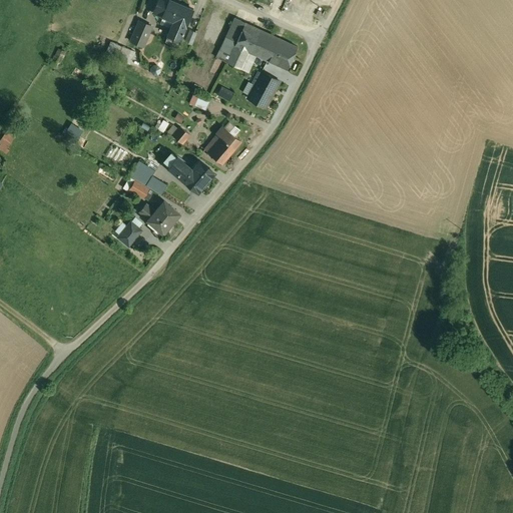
[(192,9),(172,0),(158,0),(153,12),(174,21),(168,35),(179,40),(192,9)]
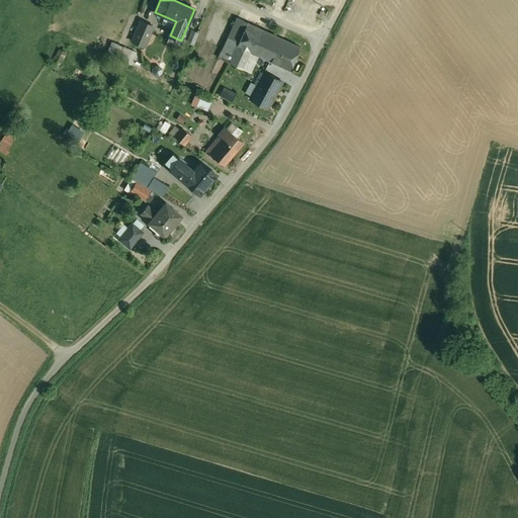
[(248,22),(238,18),(233,28),(243,33),(248,22)]
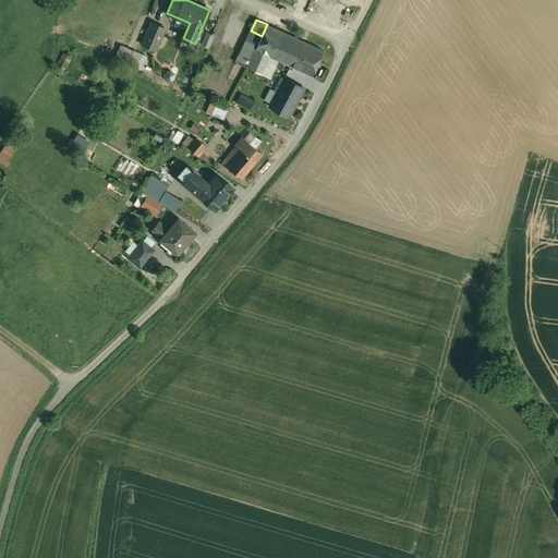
[(241,27),(223,21),(213,48),(230,56),(241,27)]
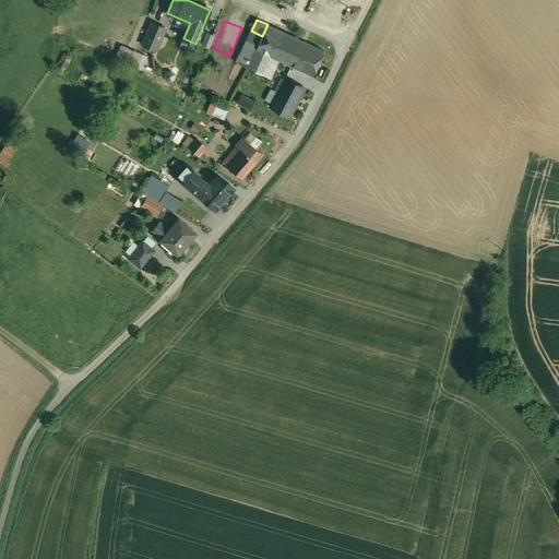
[(171,25),(163,22),(157,37),(166,40),(171,25)]
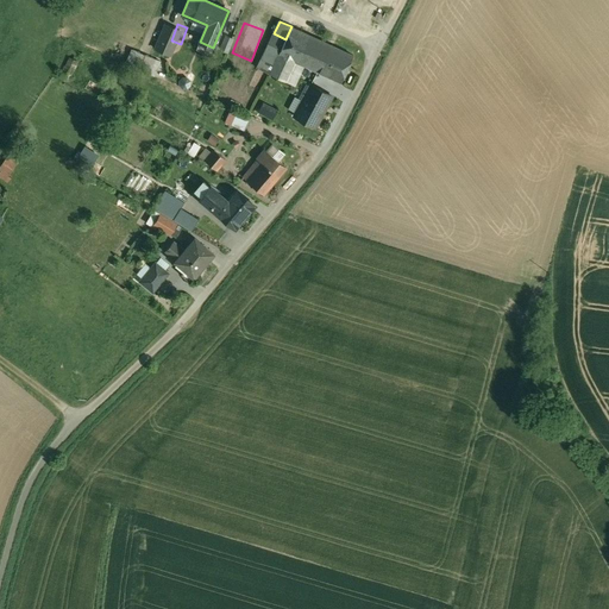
[(332,45),(292,26),(286,39),(278,54),(303,66),(319,73),(332,45)]
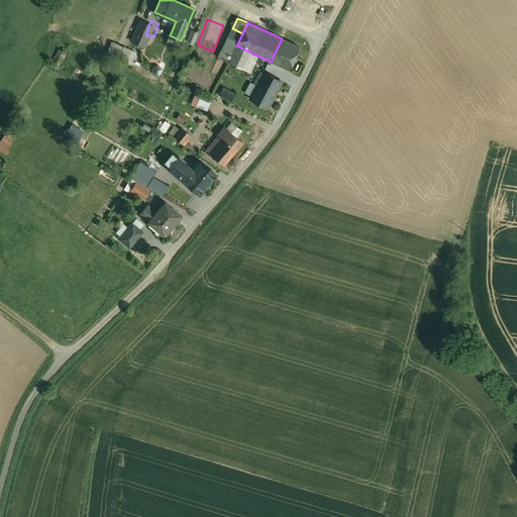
[(242,33),(232,28),(230,32),(231,33),(227,41),(226,41),(218,58),(249,73),(257,56),(236,45),(242,33)]
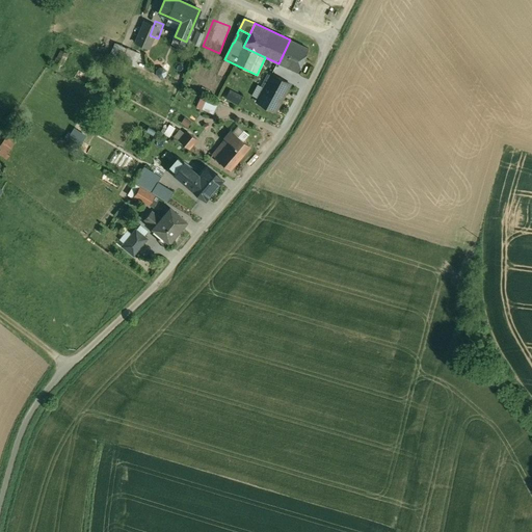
[(204,32),(197,30),(194,40),(200,42),(204,32)]
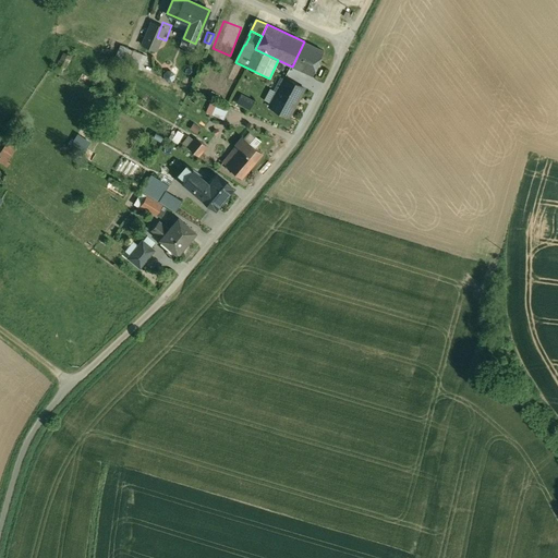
[(324,51),(304,41),(292,67),(312,75),(324,51)]
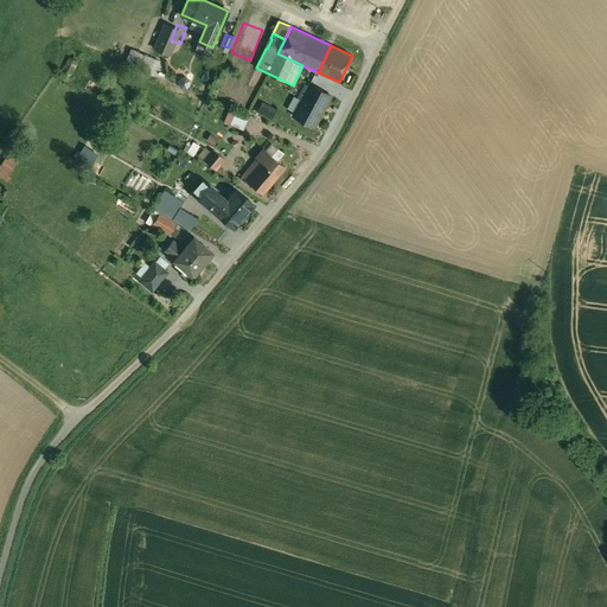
[(154,58),(132,50),(126,64),(148,74),(154,58)]
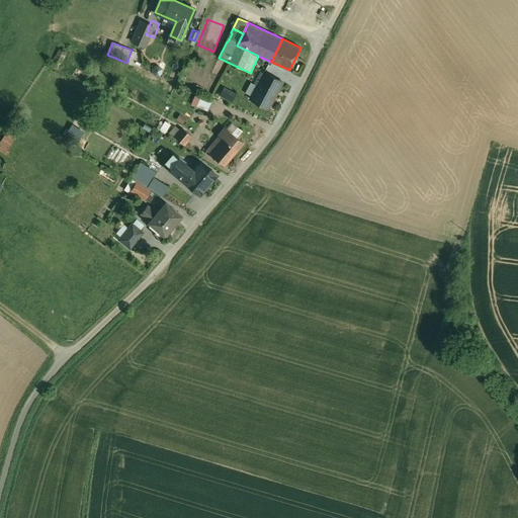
[(282,82),(264,72),(257,85),(258,85),(251,99),(268,108),(282,82)]
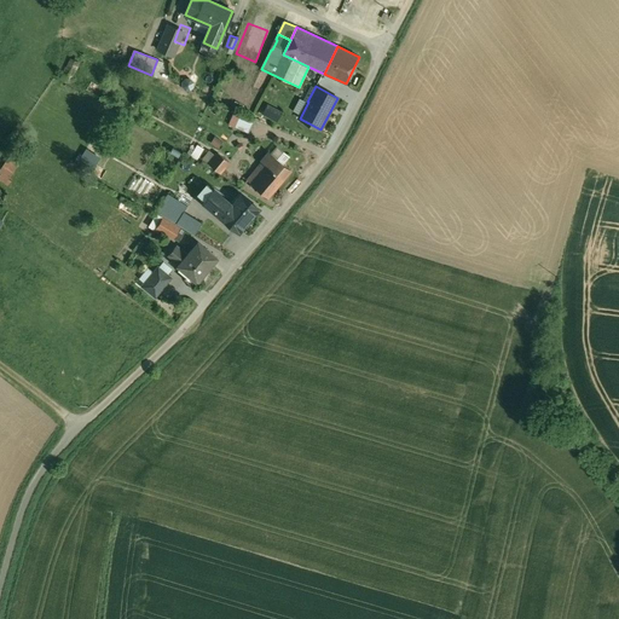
[(281,123),(284,116),(268,106),(265,114),(281,123)]
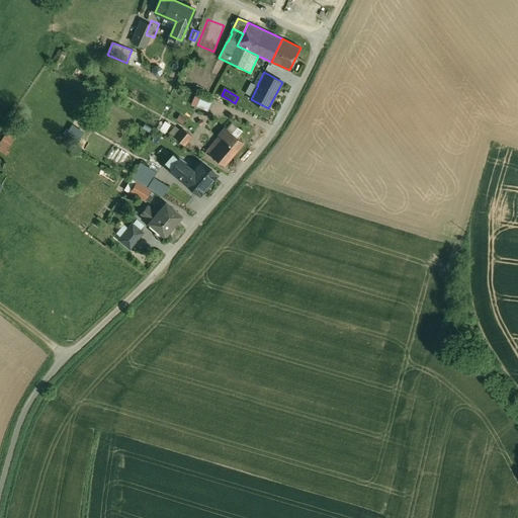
[(212,101),(201,96),(196,107),(207,111),(212,101)]
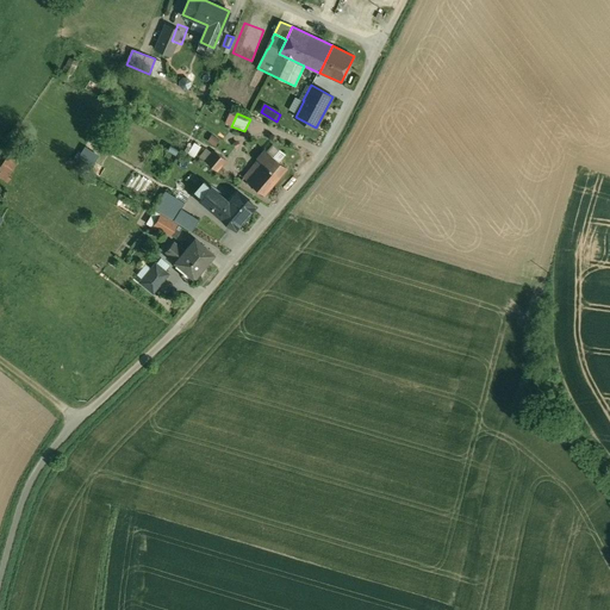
[(216,147),(222,139),(215,135),(209,141),(216,147)]
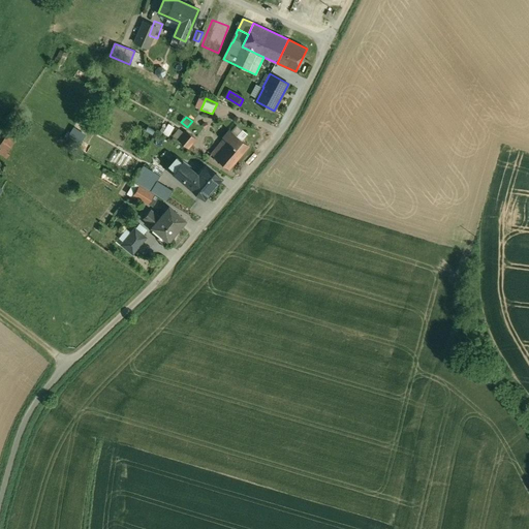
[(174,127),(168,124),(163,133),(168,136),(174,127)]
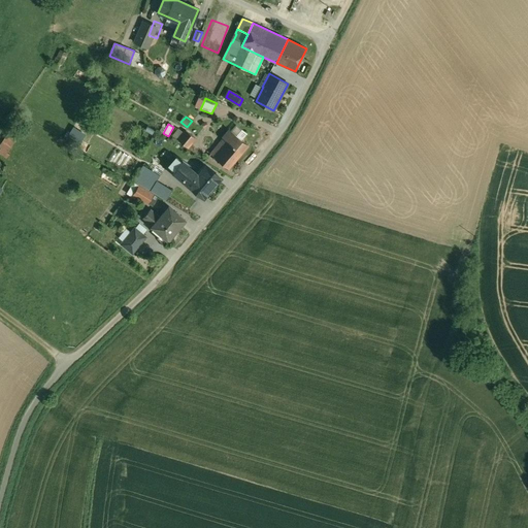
[(69,138),(81,145),(89,133),(76,126),(69,138)]
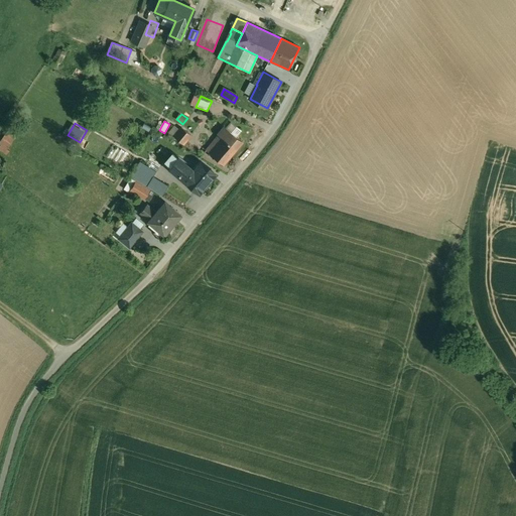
[(190,135),(181,127),(173,137),(183,144),(190,135)]
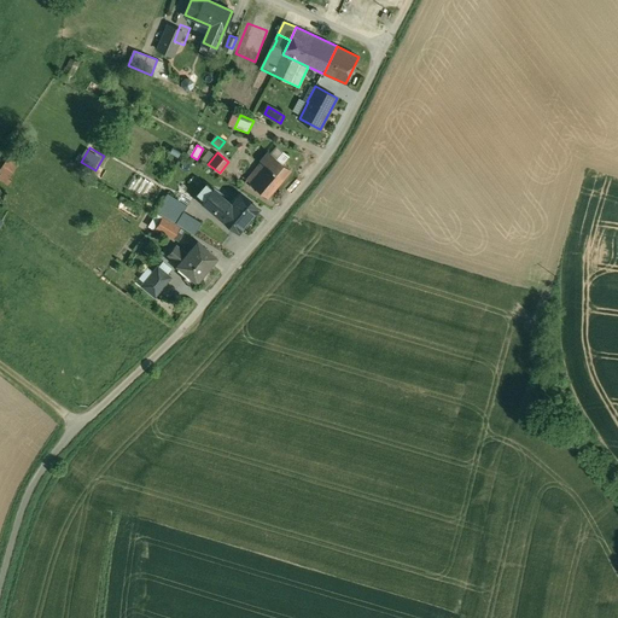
[(290,170),(269,152),(261,162),(261,163),(246,179),(267,197),(290,170)]
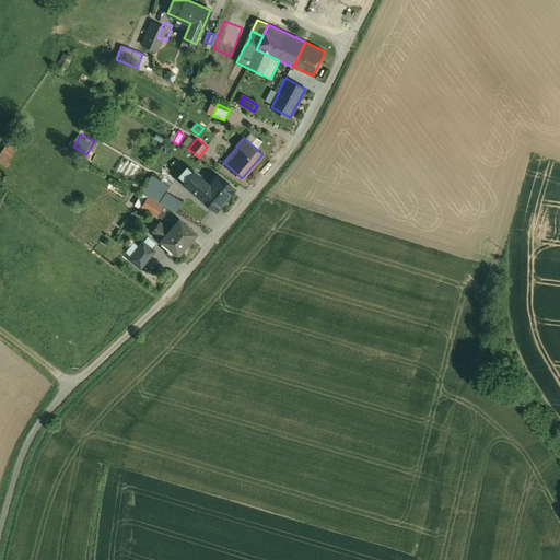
[(12,142),(0,156),(0,161),(7,167),(21,149),(12,142)]
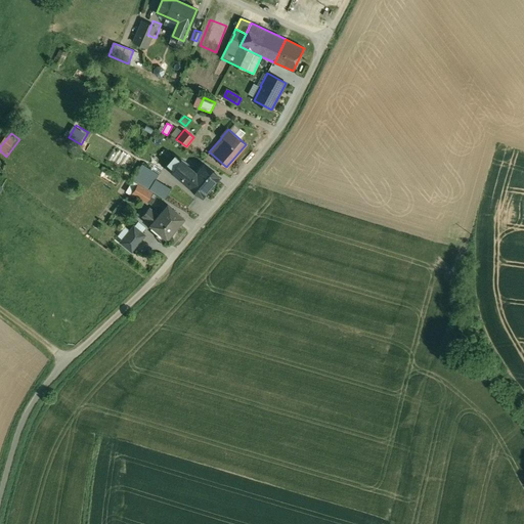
[(159,157),(172,165),(177,158),(174,156),(176,150),(166,144),(159,157)]
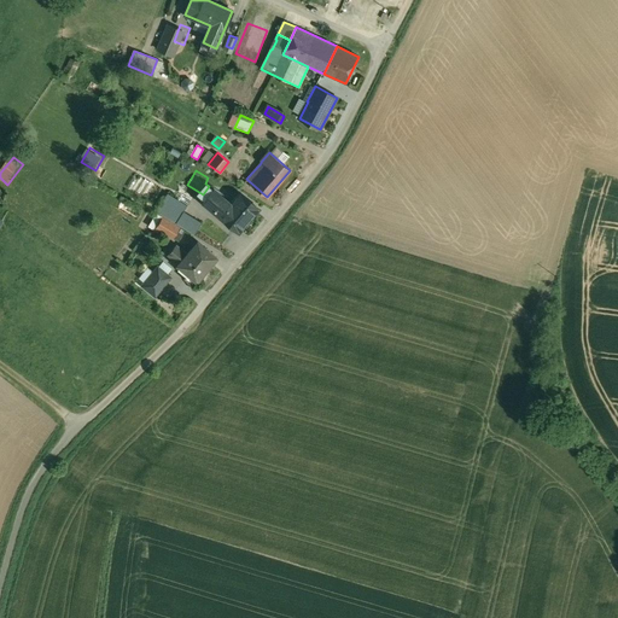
[(134,190),(140,180),(135,176),(129,186),(134,190)]
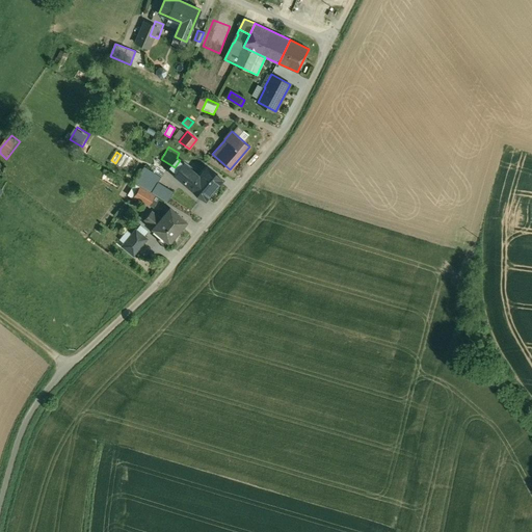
[(207,166),(198,176),(184,163),(176,174),(205,198),(222,179),(207,166)]
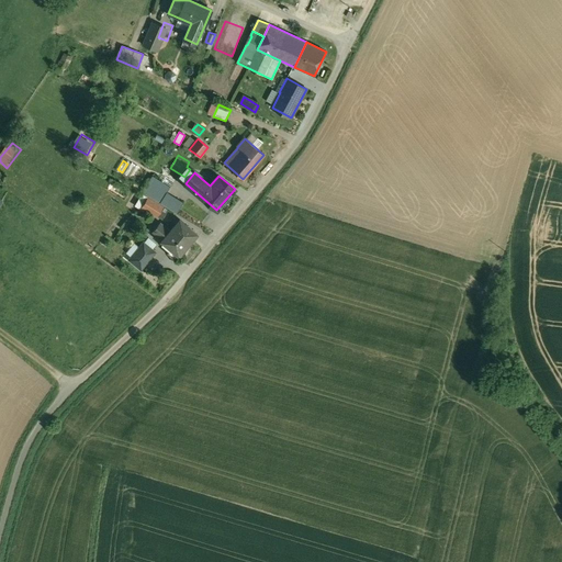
[(157,188),(148,182),(145,188),(153,193),(157,188)]
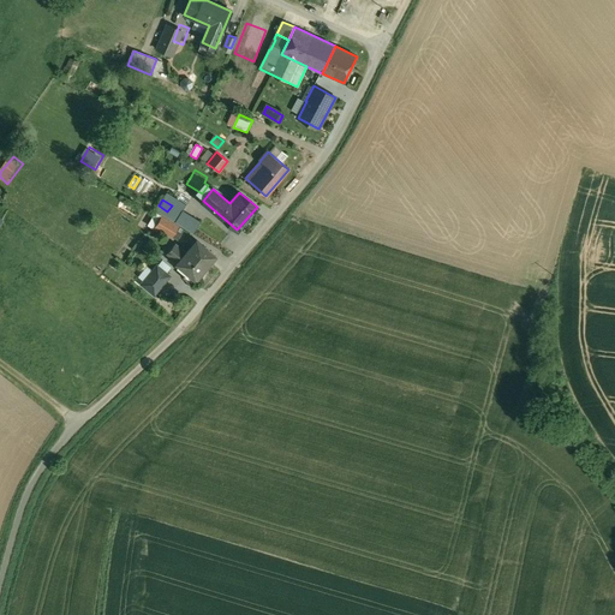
[(201,221),(183,210),(174,222),(193,233),(201,221)]
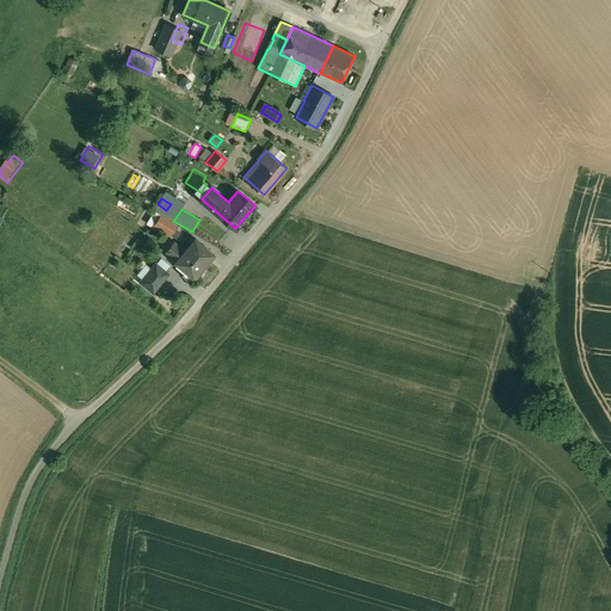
[(189,232),(154,210),(147,223),(156,229),(158,227),(181,241),(189,232)]
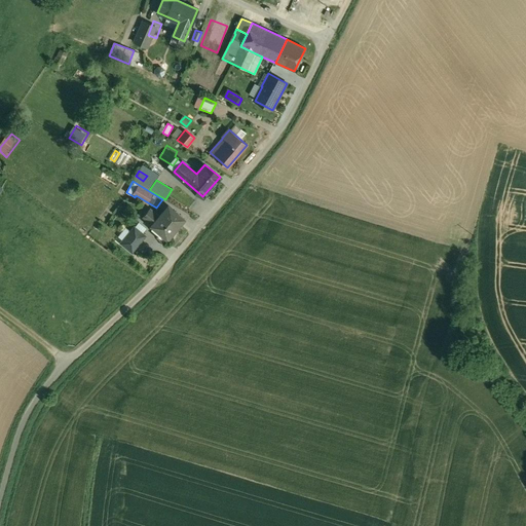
[(168,205),(159,216),(150,208),(142,217),(152,225),(151,225),(167,238),(184,219),(168,205)]
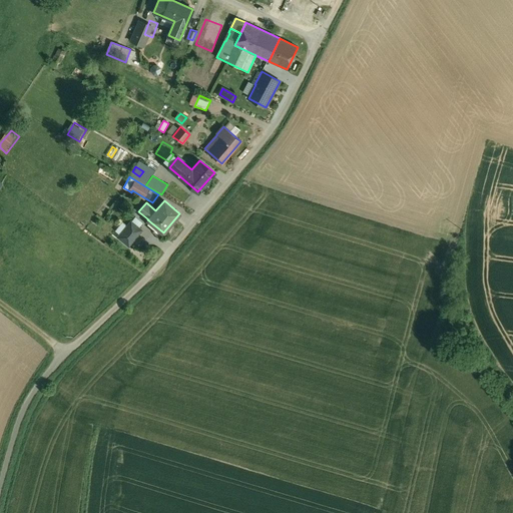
[(135,225),(125,218),(119,227),(129,234),(135,225)]
